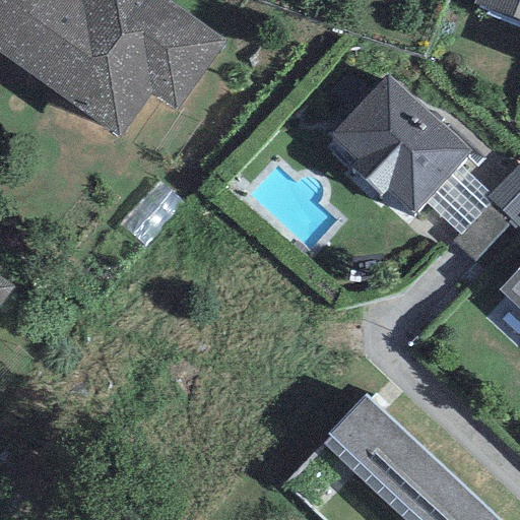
[(0,0),(0,52),(120,137),(151,95),(176,111),(226,40),(168,0),(0,0)]
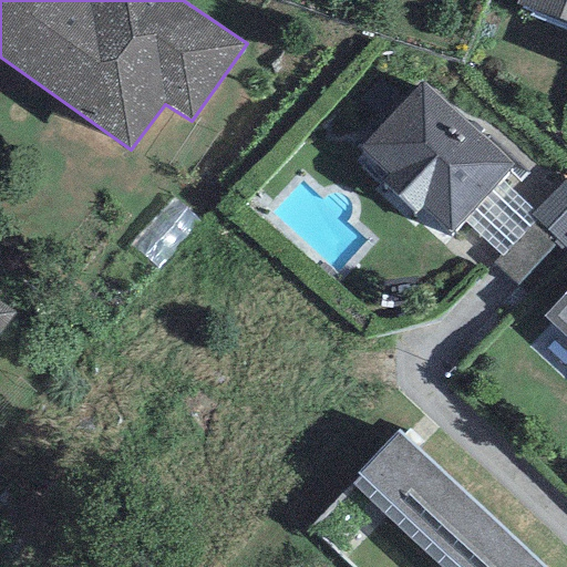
[(566,0),(517,0),(516,3),(566,24),(566,0)]
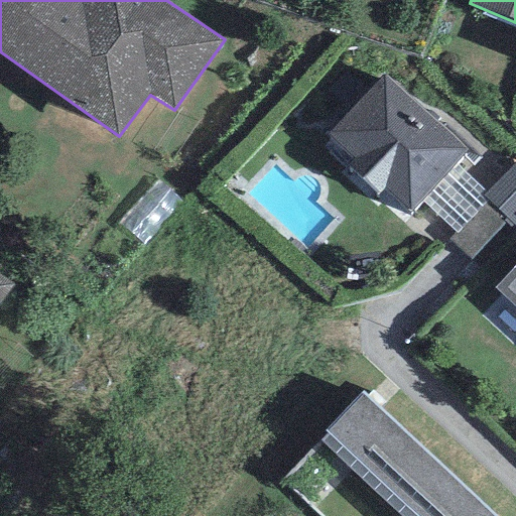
[(384,76),(326,134),(353,160),(348,165),(377,195),(383,188),(409,213),(421,201),(457,163),(468,151),(384,76)]
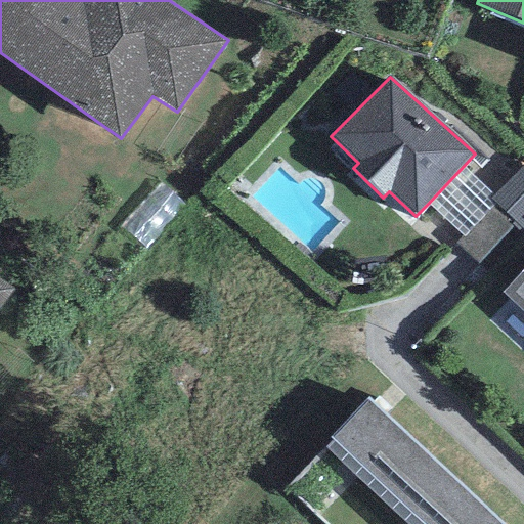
[(523,163),(494,194),(490,199),(496,204),(523,230),(523,163)]
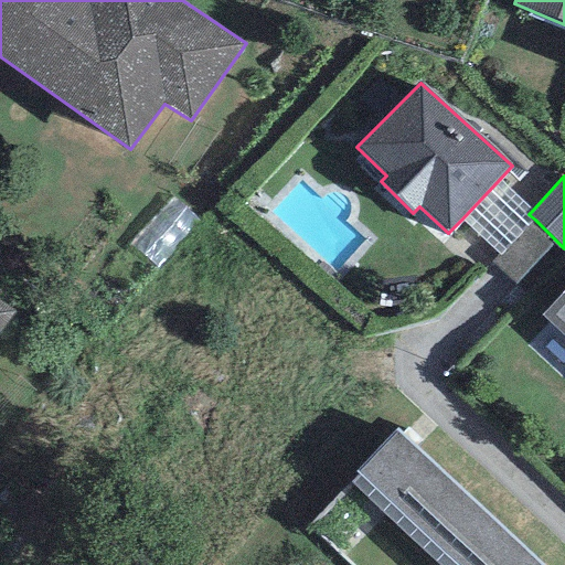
[(498,255),(500,257),(532,223),(535,220),(529,214),(533,210),(500,179),(461,220),(498,255)]
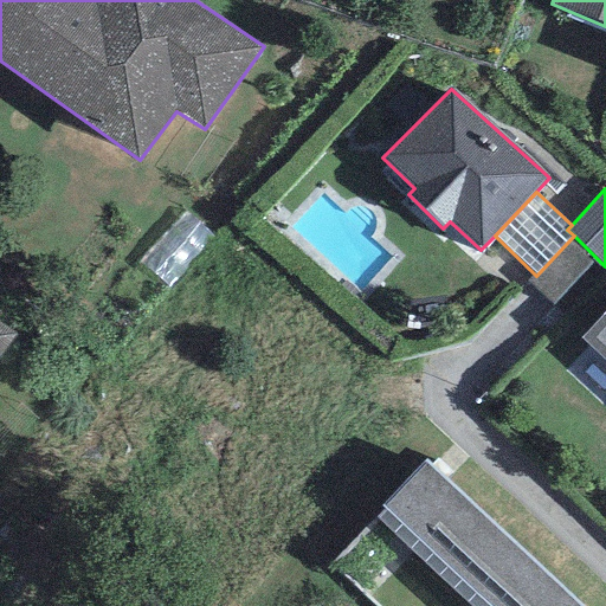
[(527,281),(554,305),(594,262),(571,239),(536,276),(534,274),(527,281)]
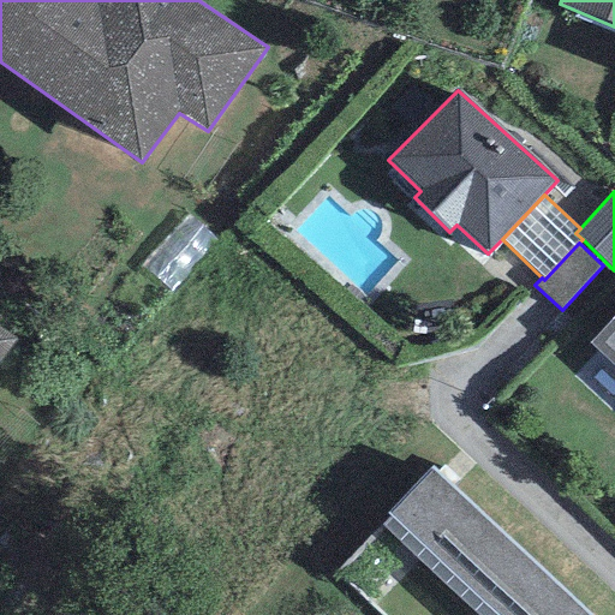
[(614,315),(590,342),(614,365),(614,315)]
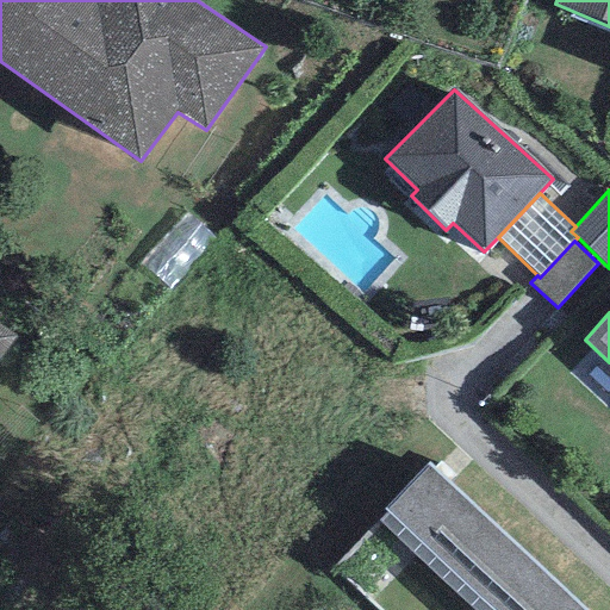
[(0,354),(13,336),(0,325),(0,354)]
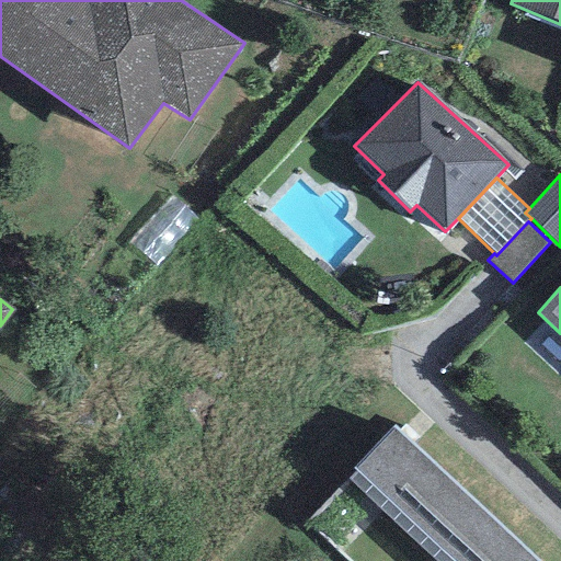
[(538,560),(393,425),(353,468),(356,471),(453,560),(538,560)]
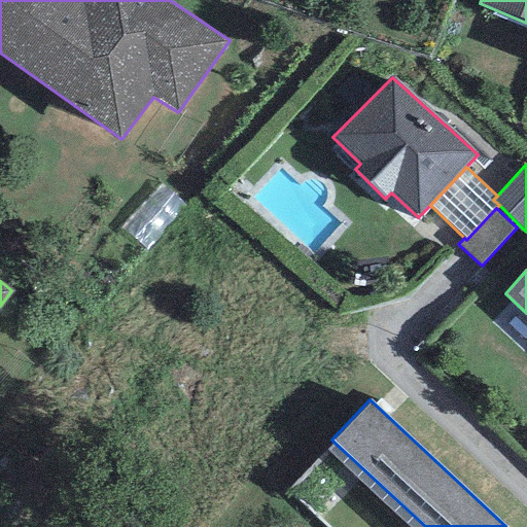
[(425,526),(335,443),(327,451),(410,526),(425,526)]
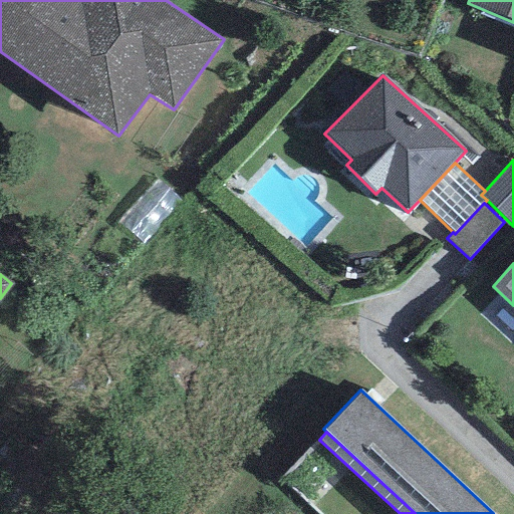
All buildings are outlined.
